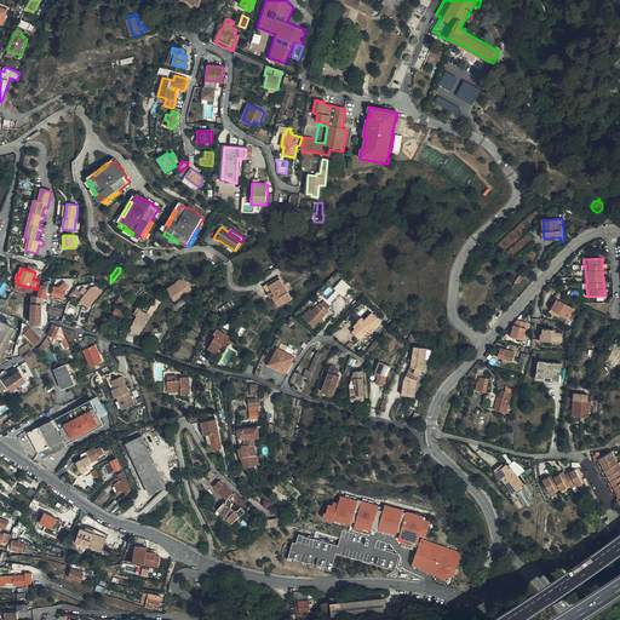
[(132,280),(150,281),(149,274),(143,275),(136,271),(133,269),(132,280)]
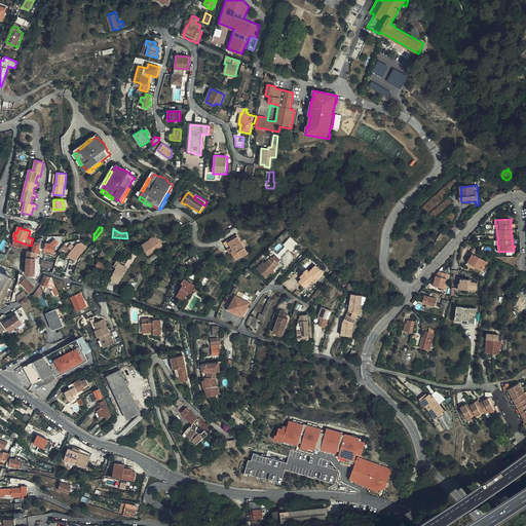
[(149,257),(164,248),(159,240),(156,235),(152,238),(153,239),(151,240),(143,246),(144,249),(149,257)]
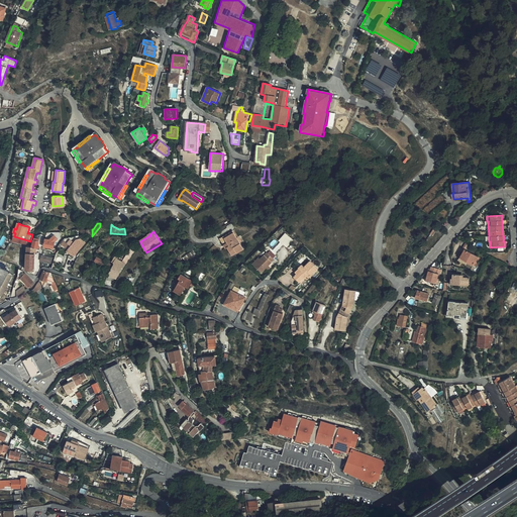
[(234,233),(224,238),(223,236),(219,239),(225,249),(227,248),(231,256),(236,253),(236,254),(243,249),(240,243),(234,233)]
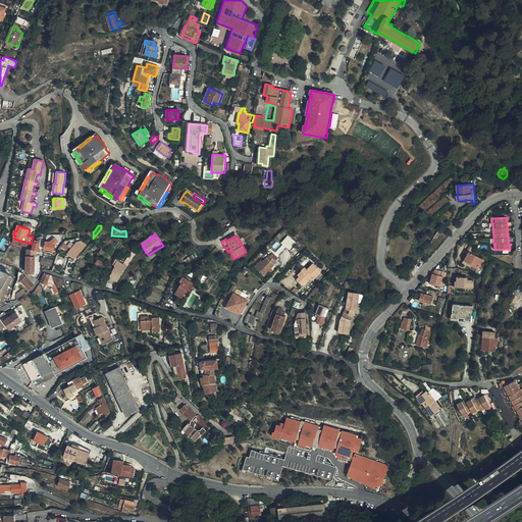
[(290,250),(295,244),(297,243),(288,236),(281,244),(290,250)]
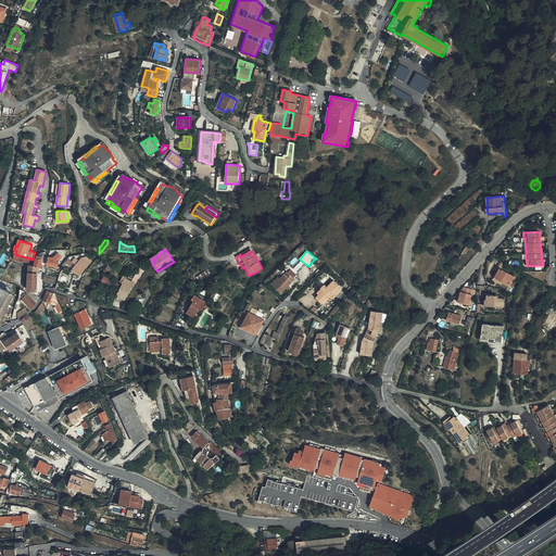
[(168,254),(174,262),(177,260),(172,252),(168,254)]
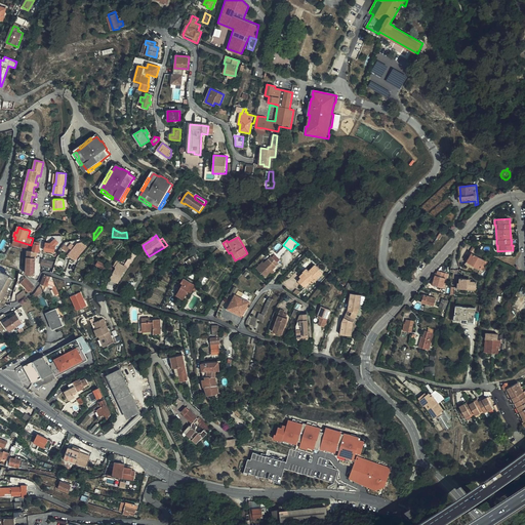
[(27,248),(28,244),(14,240),(12,245),(27,248)]
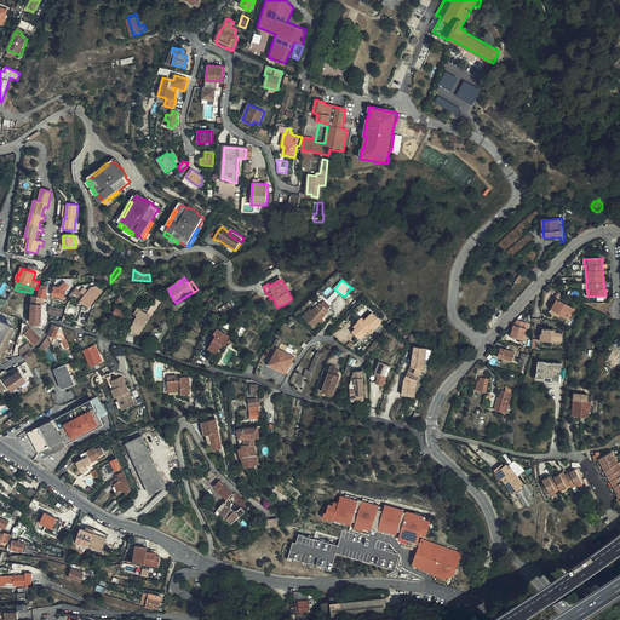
[(90,308),(103,292),(97,286),(91,287),(90,291),(85,287),(81,292),(85,294),(81,302),(90,308)]
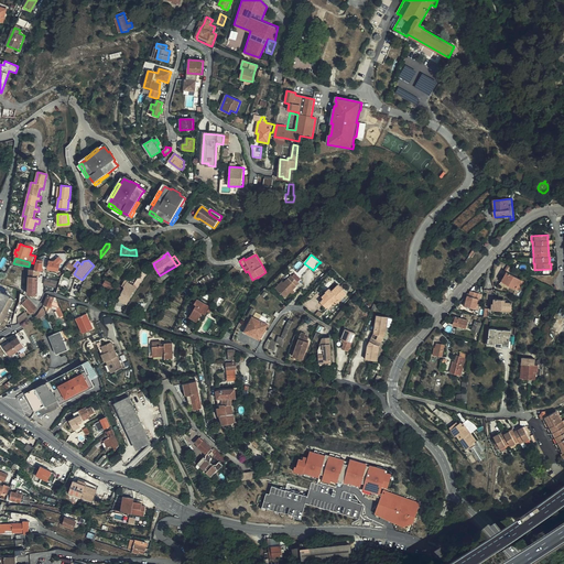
[(54,262),(50,261),(47,269),(47,270),(58,271),(60,263),(56,262),(56,261),(54,261),(54,262)]
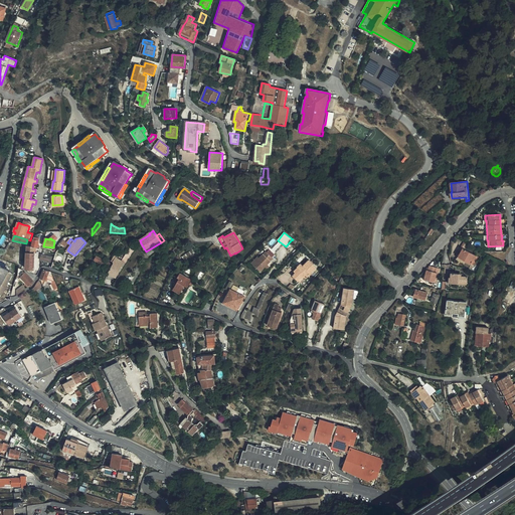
[(464,242),(461,247),(463,248),(461,252),(459,256),(467,262),(467,261),(472,264),(477,255),(472,252),(474,249),(470,247),(470,246),(464,242)]
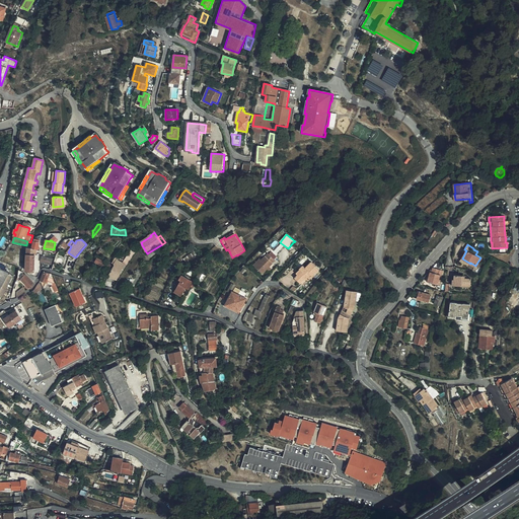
[(124,264),(127,266),(136,251),(132,249),(124,264)]
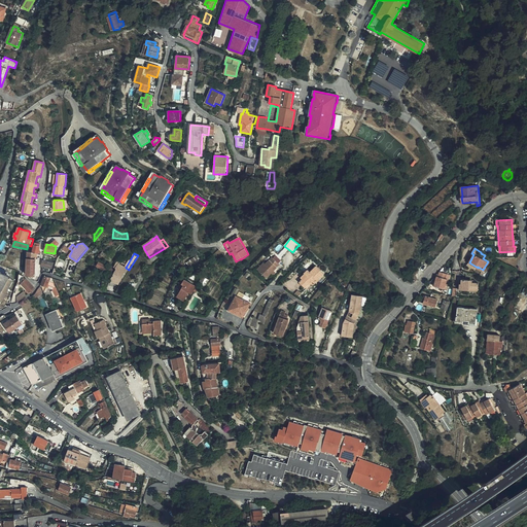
[(191,271),(202,264),(196,256),(186,262),(191,271)]
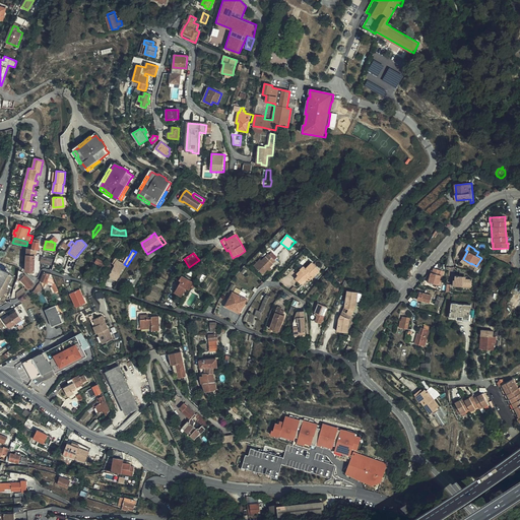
[(29,271),(34,272),(35,272),(36,255),(26,254),(26,271),(29,271)]
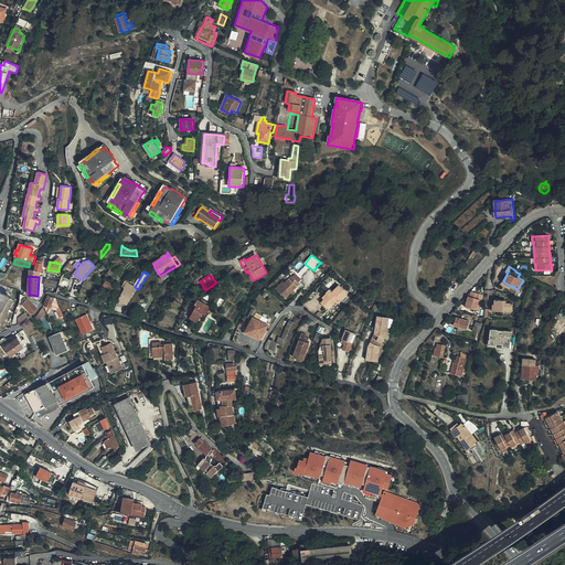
[(288,279),(285,283),(277,290),(286,299),(297,287),(299,284),(291,276),(288,279)]
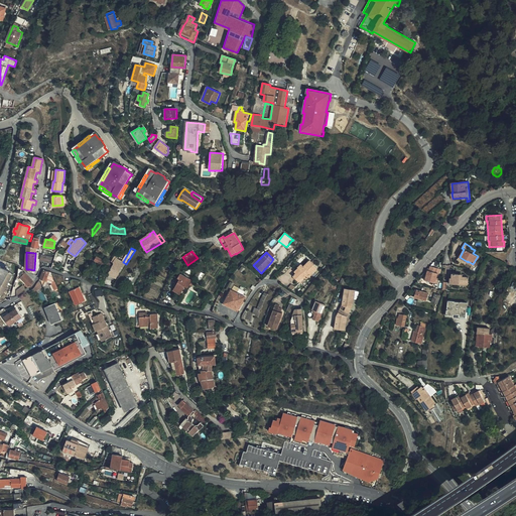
[(107,266),(111,269),(113,265),(97,256),(94,260),(103,265),(101,267),(105,269),(107,266)]
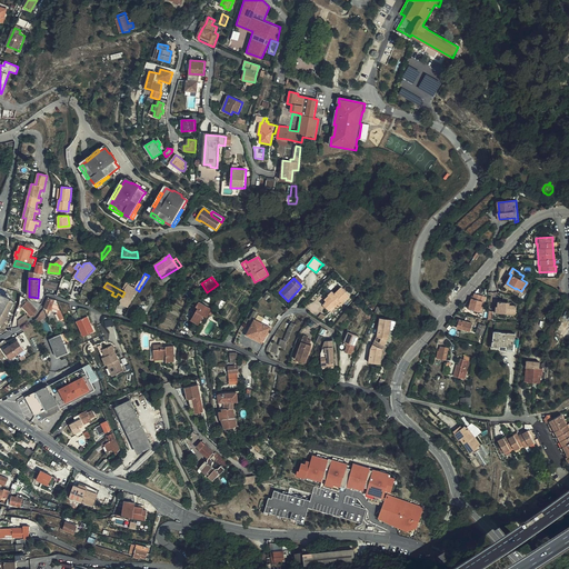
[(126,290),(132,293),(136,289),(129,286),(126,283),(122,289),(126,290)]
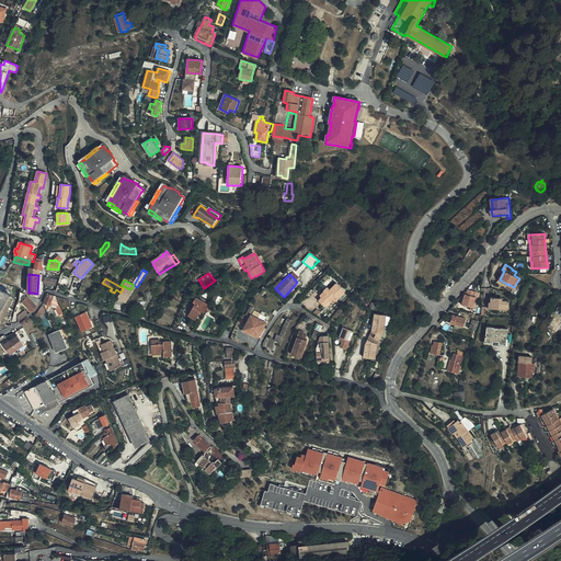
[(275,288),(283,281),(281,279),(274,286),(275,288)]
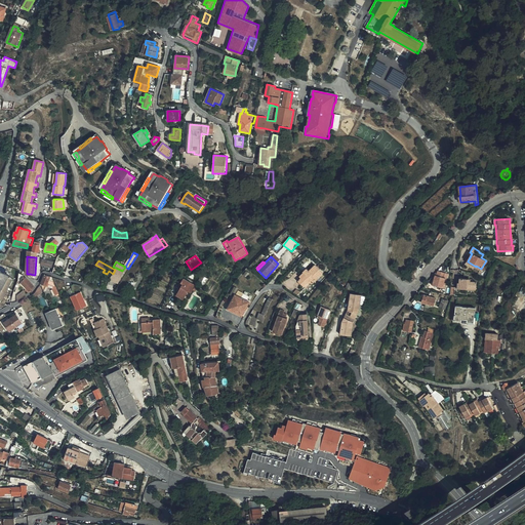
[(313,283),(323,273),(315,266),(309,272),(307,269),(303,273),(305,275),(298,282),(304,287),(310,280),(313,283)]
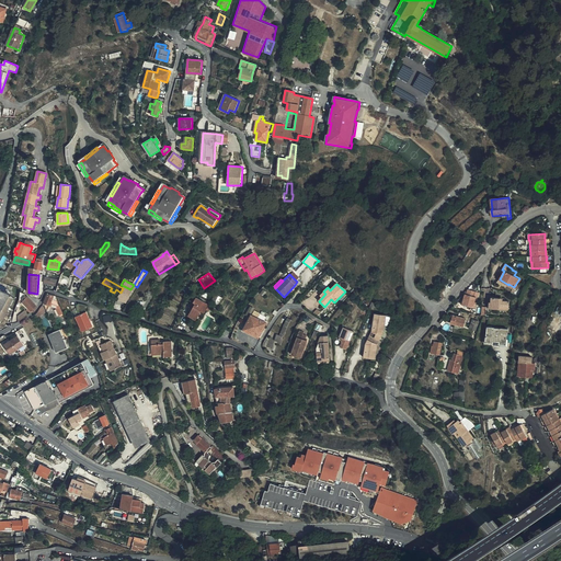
[(128,300),(129,301),(135,292),(134,292),(130,289),(124,286),(123,288),(121,293),(117,298),(117,299),(124,301),(126,297),(129,298),(128,300)]
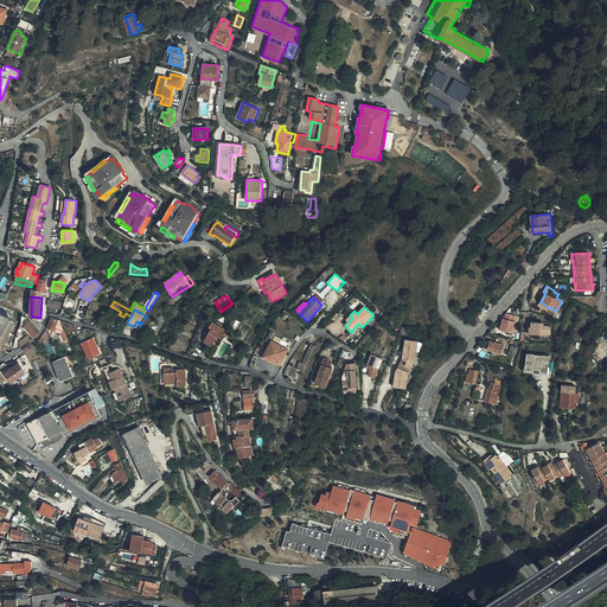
[(11,319),(0,312),(0,346),(2,349),(16,323),(11,320),(11,319)]
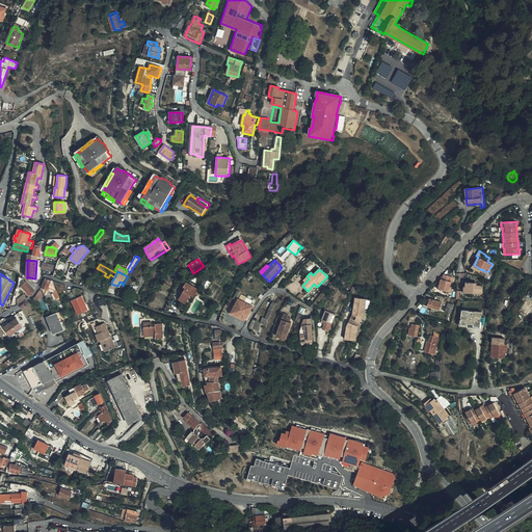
[(439,289),(449,292),(452,283),(450,282),(451,277),(444,274),(443,280),(442,280),(439,289)]
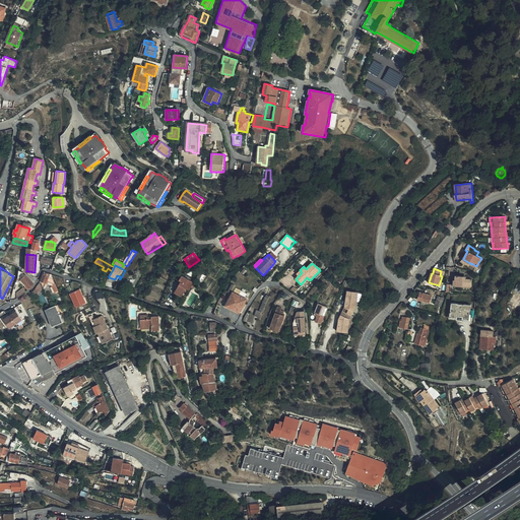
[(30,289),(35,284),(25,275),(23,273),(23,272),(19,271),(18,276),(18,278),(21,280),(30,289)]
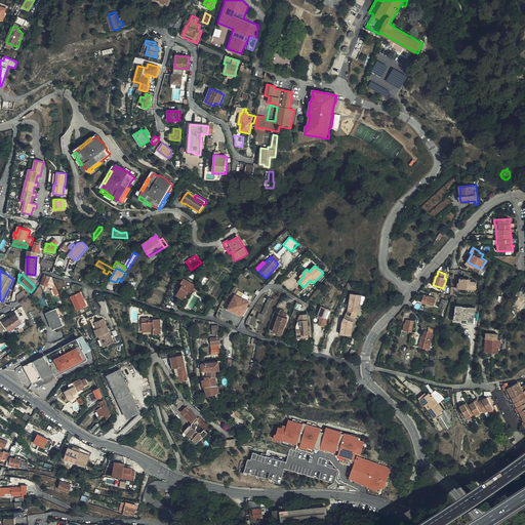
[(53,281),(52,278),(45,275),(41,284),(44,291),(47,283),(49,280),(53,281)]
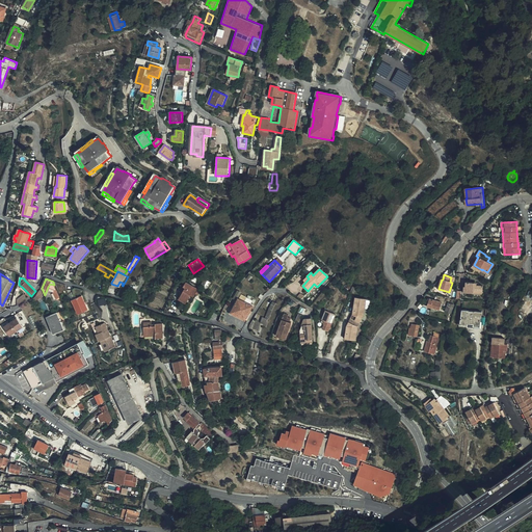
[(205,280),(201,287),(207,290),(211,283),(205,280)]
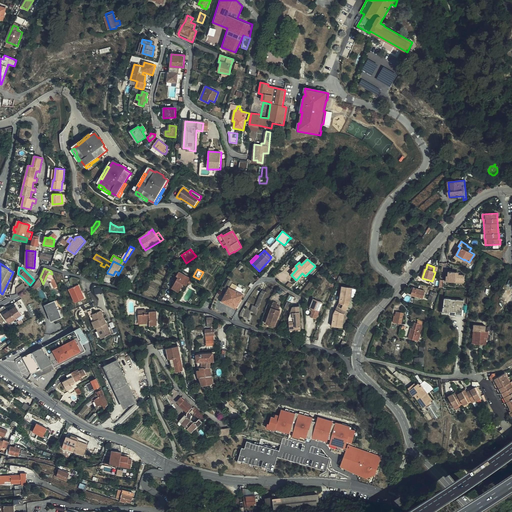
[(179,292),(183,284),(188,277),(179,271),(177,275),(179,277),(172,288),(179,292)]
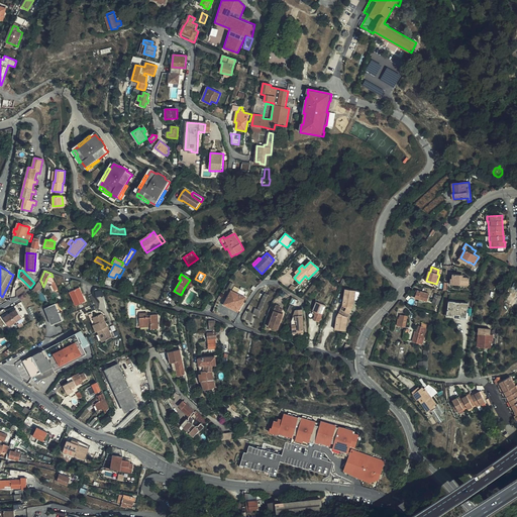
[(460,284),(469,284),(469,278),(463,278),(463,276),(453,275),(452,279),(451,279),(451,284),(460,284)]
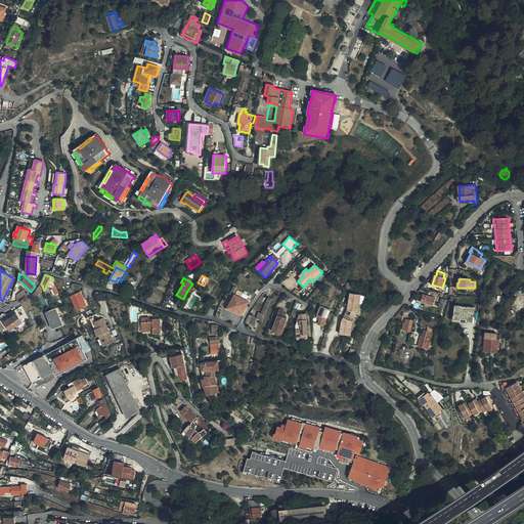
[(31,292),(22,282),(20,285),(28,293),(31,292)]
